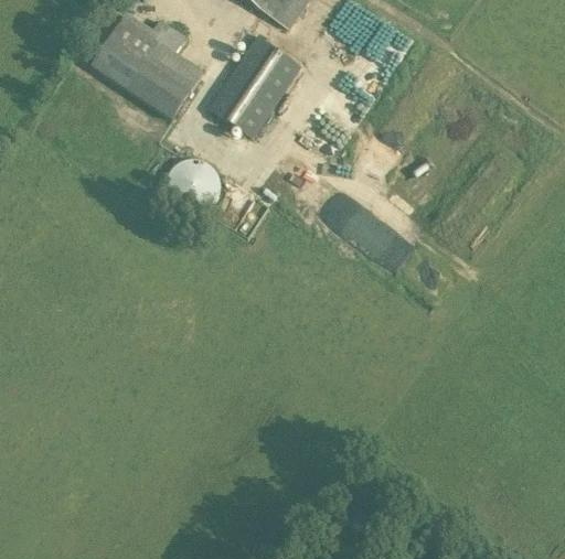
[(253,0),(292,27),(310,0),(253,0)]
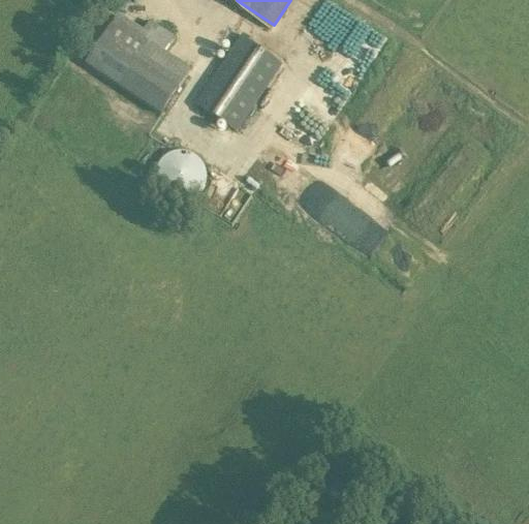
[(144,27),(118,10),(85,61),(161,112),(191,67),(164,50),(175,33),(150,17),(144,27)]
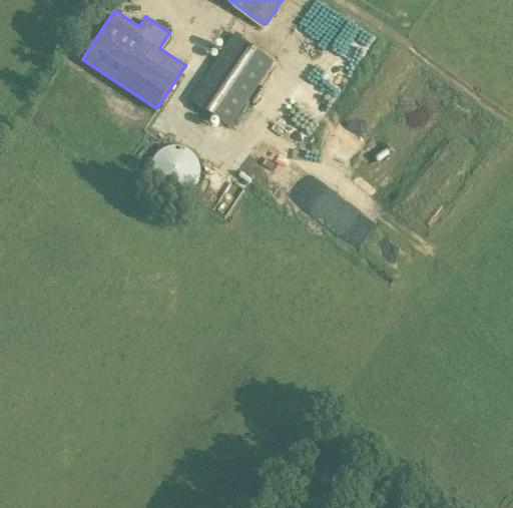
[(230,126),(275,60),(240,38),(242,35),(234,30),(189,98),(230,126)]
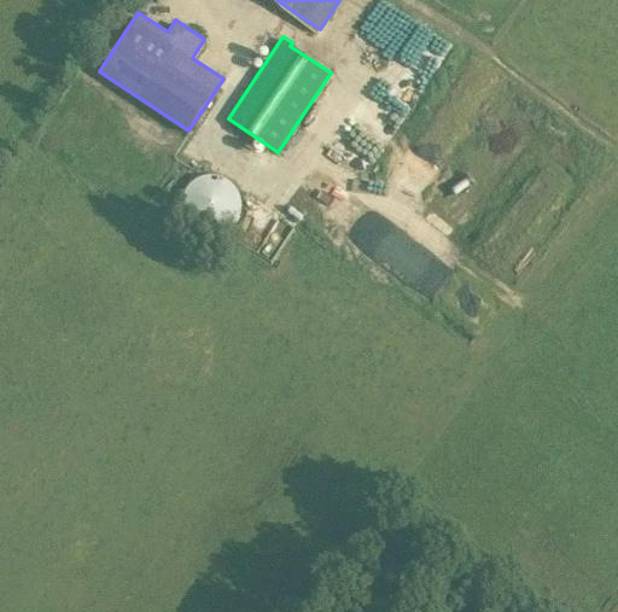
[(211,232),(217,232),(222,231),(227,228),(231,225),(234,221),(237,216),(239,211),(240,205),(240,200),(239,196),(238,191),(235,186),(232,181),(227,178),(222,175),(217,174),(213,173),(207,173),(202,174),(197,176),(192,179),(188,182),(185,187),(182,192),(181,197),(181,203),(181,208),(182,213),(185,217),(188,222),(192,226),(197,228),(202,231),(207,232),(211,232)]
